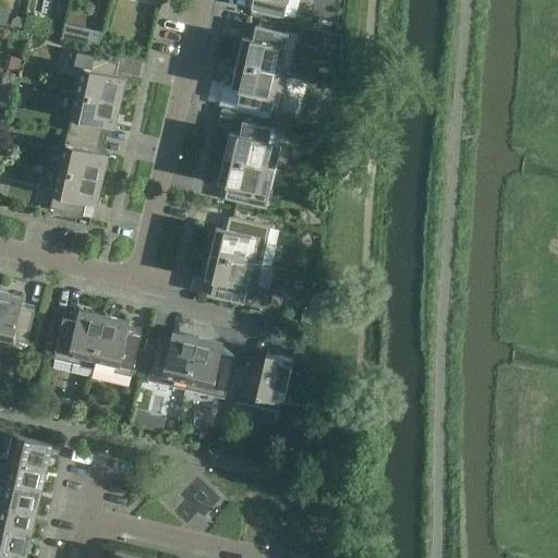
[(284,15),(287,0),(252,0),(251,8),(284,15)]
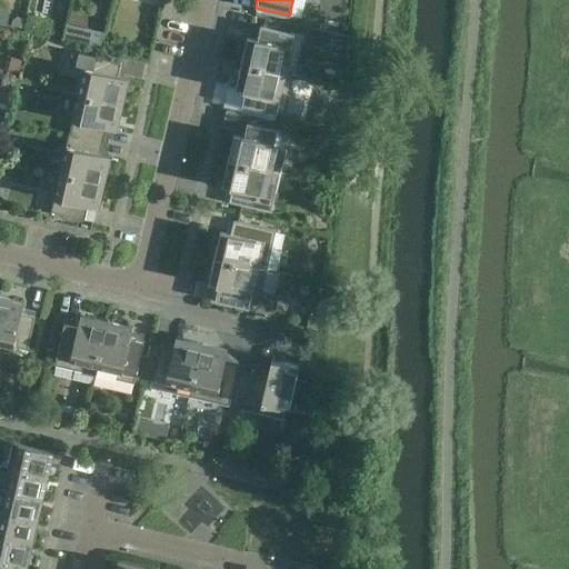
[(12,28),(23,30),(25,21),(21,20),(13,26),(12,28)]
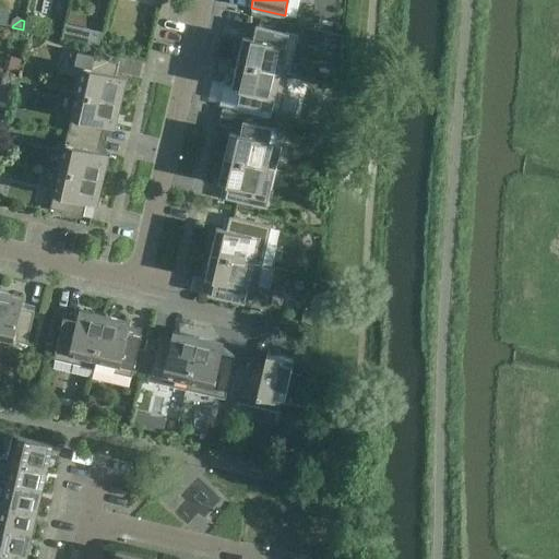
[(51,24),(49,36),(61,39),(63,27),(51,24)]
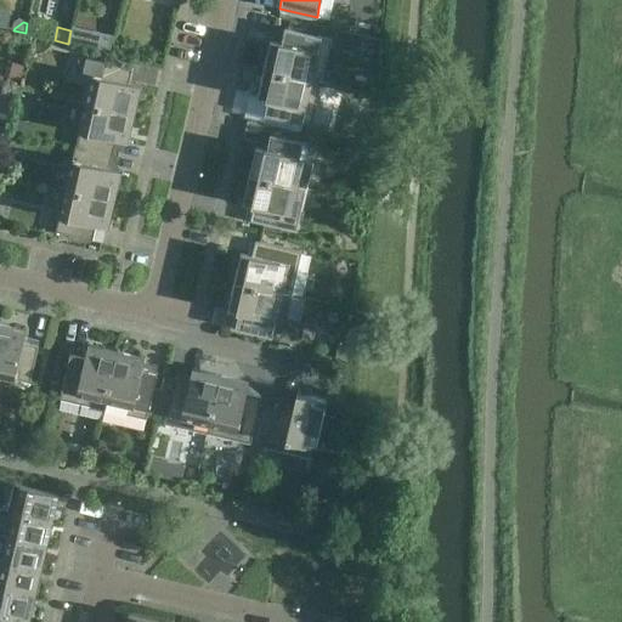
[(270,40),(264,69),(312,80),(312,79),(321,82),(332,39),(286,28),(282,43),(270,40)]
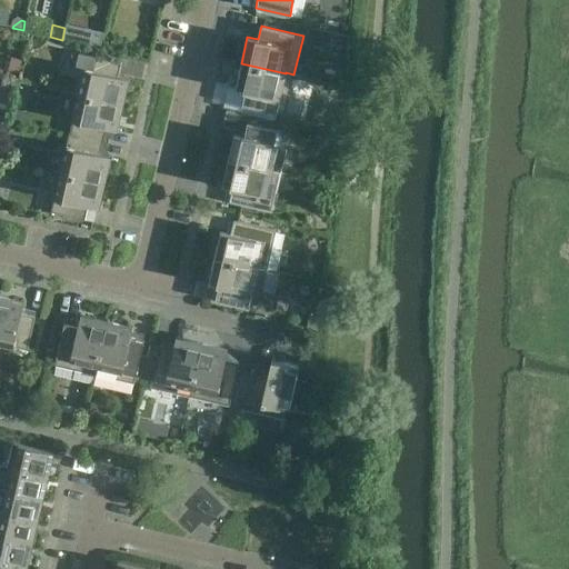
[(91,37),(90,45),(100,48),(103,37),(96,35),(91,37)]
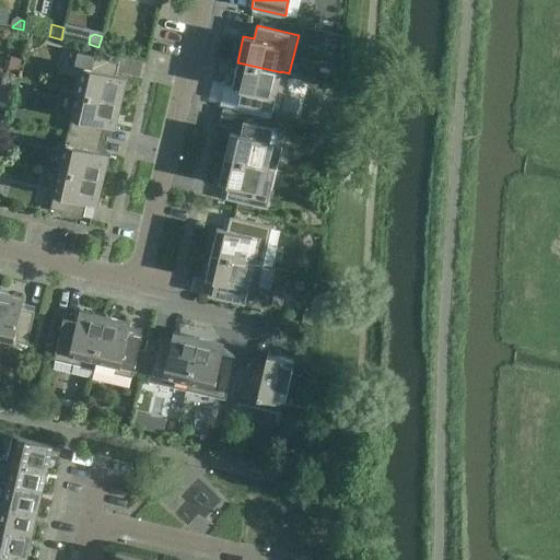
[(74,71),(82,72),(78,93),(120,103),(127,77),(116,74),(119,61),(86,54),(79,51),(74,71)]
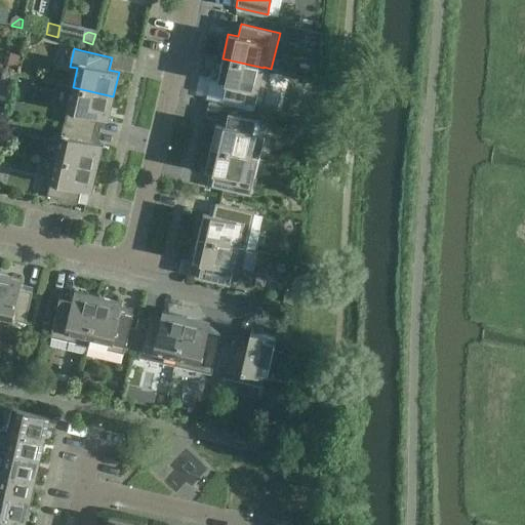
[(10,52),(8,65),(18,67),(21,54),(10,52)]
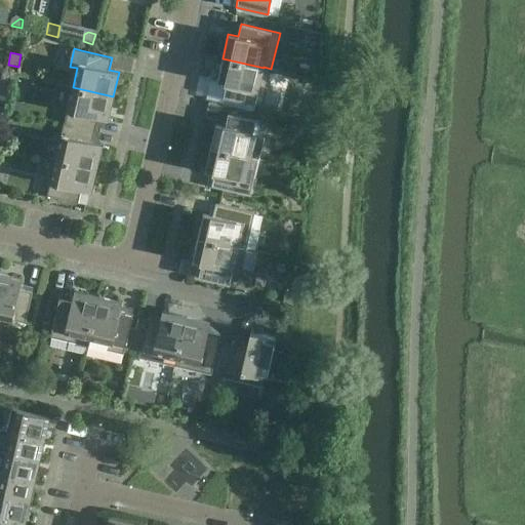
[(263,106),(271,69),(264,67),(264,68),(223,58),(217,82),(227,84),(224,96),(263,106)]
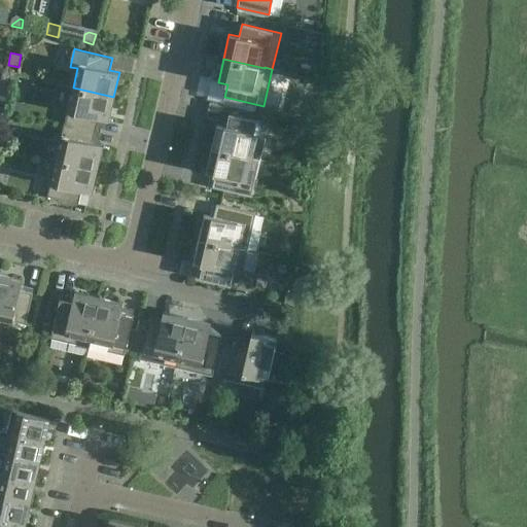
[(3,72),(1,79),(16,82),(19,75),(3,72)]
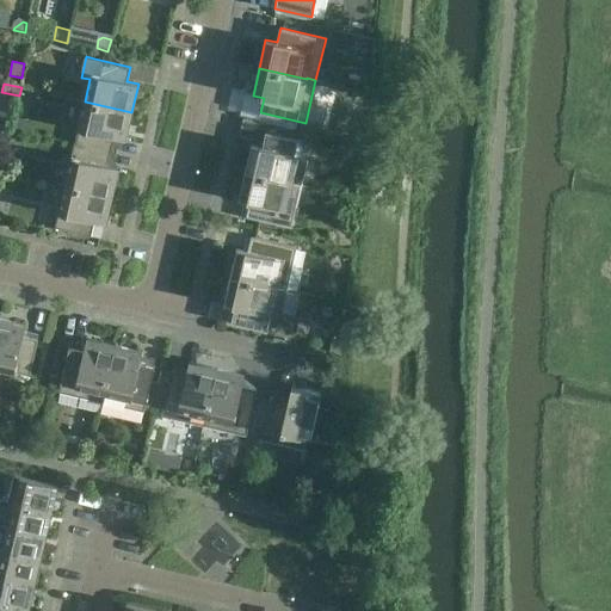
[(125,140),(131,112),(85,102),(74,143),(111,152),(115,137),(125,140)]
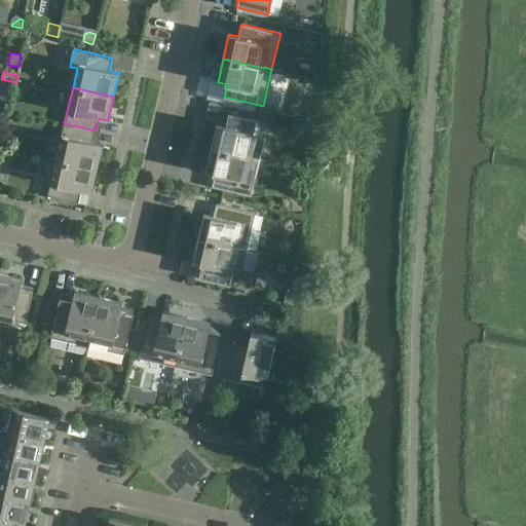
[(12,102),(11,110),(24,113),(26,105),(12,102)]
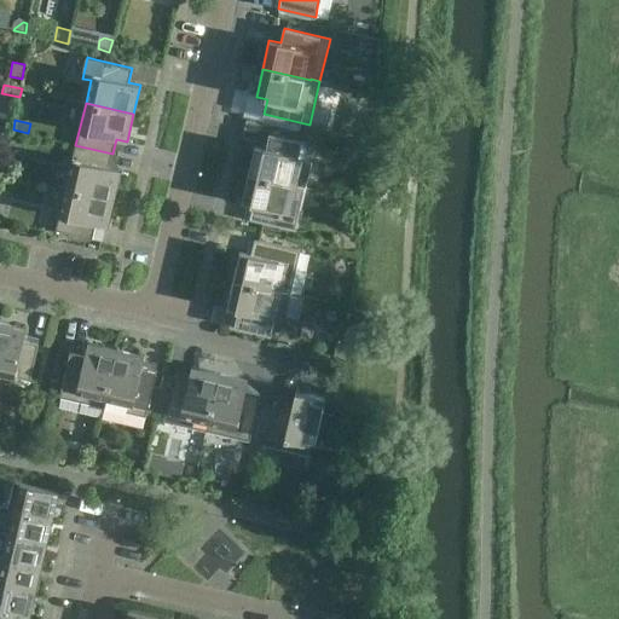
[(1,129),(0,133),(0,138),(9,140),(11,131),(1,129)]
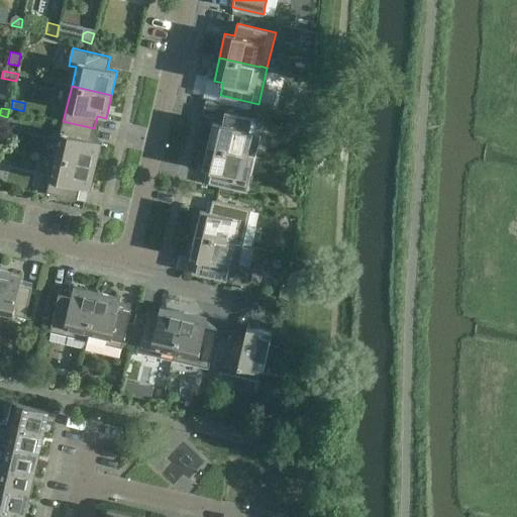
[(212,122),(207,145),(254,157),(264,120),(255,118),(251,117),(250,117),(224,111),(222,124),(212,122)]
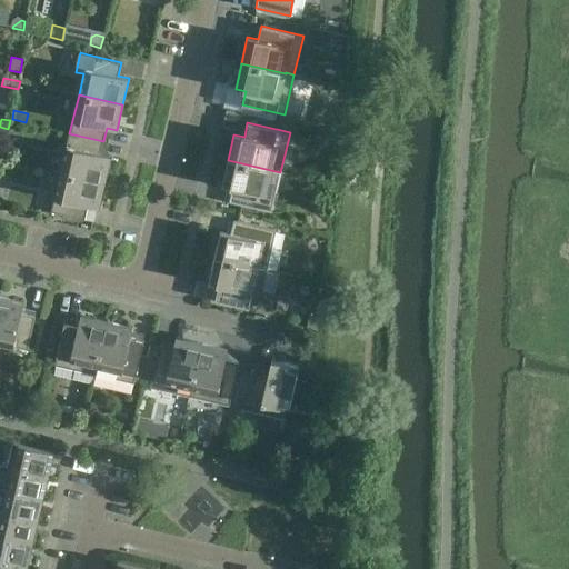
[(100,153),(103,141),(69,133),(60,172),(105,182),(111,157),(100,153)]
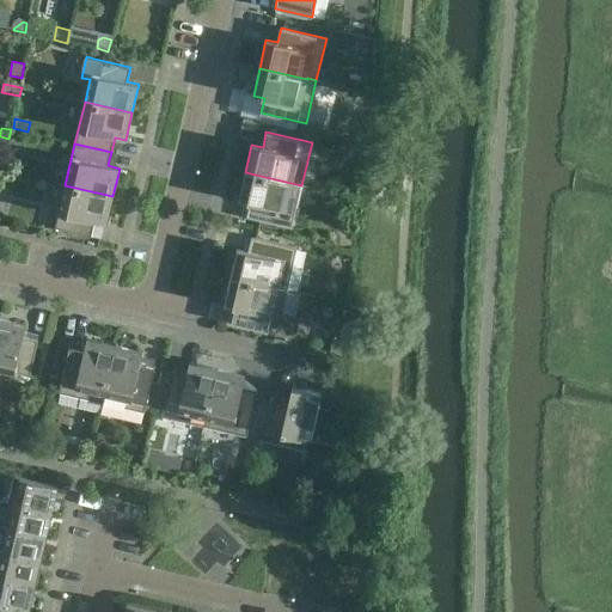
[(7,155),(5,170),(18,172),(22,159),(7,155)]
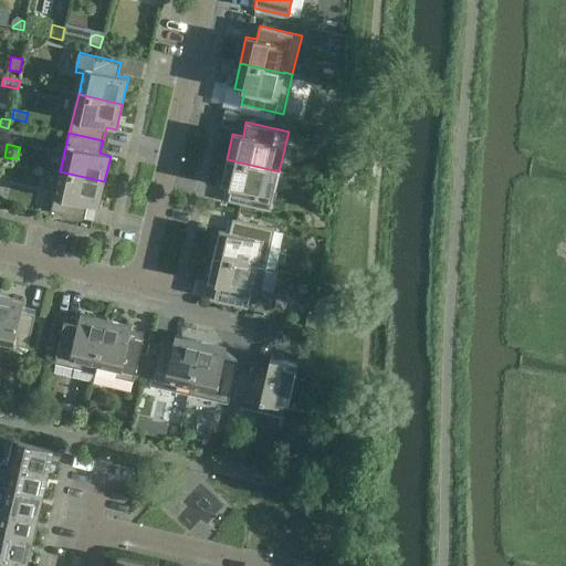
[(270,211),(279,171),(227,159),(220,185),(231,188),(228,201),(270,211)]
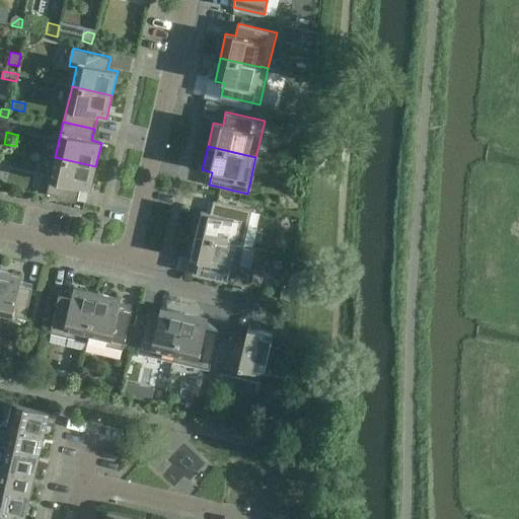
[(90,191),(95,166),(55,157),(47,194),(77,201),(80,188),(90,191)]
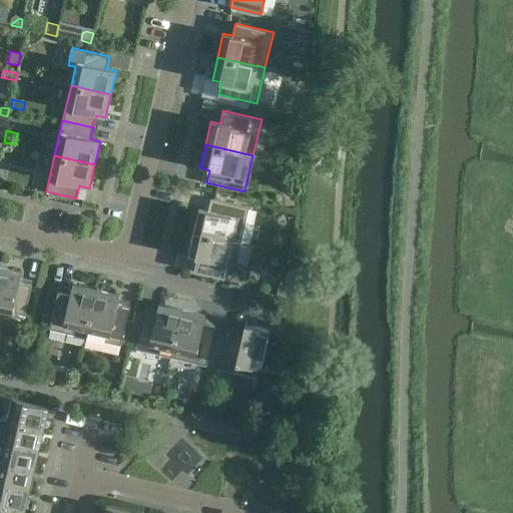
[(198,208),(193,231),(240,243),(248,207),(210,198),(207,210),(198,208)]
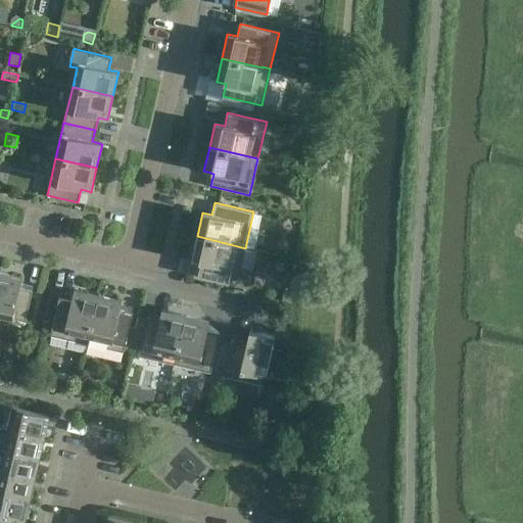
[(237,284),(245,248),(197,236),(191,260),(201,263),(198,275),(237,284)]
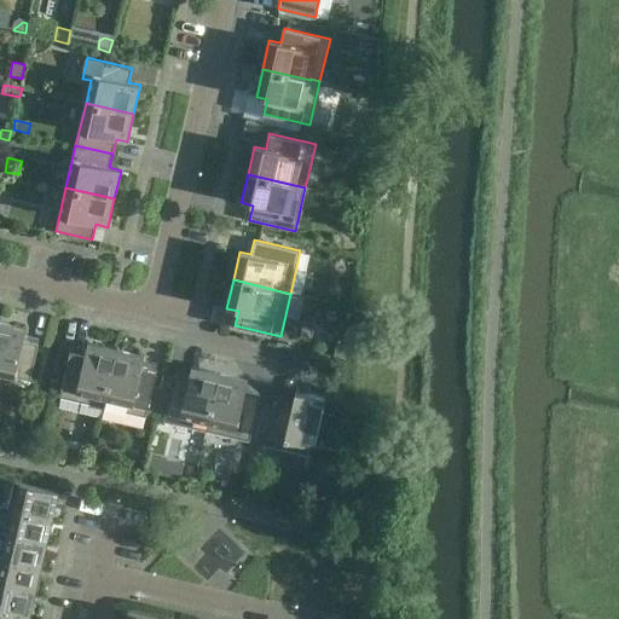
[(27,329),(0,322),(0,372),(30,380),(39,343),(24,340),(27,329)]
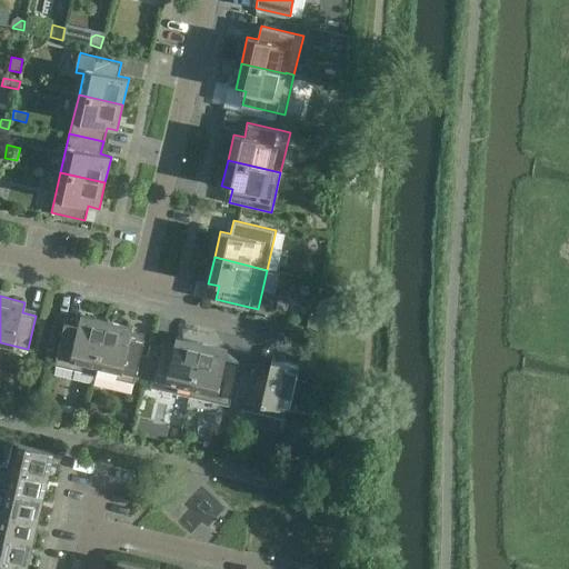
[(309,315),(306,329),(316,331),(318,317),(309,315)]
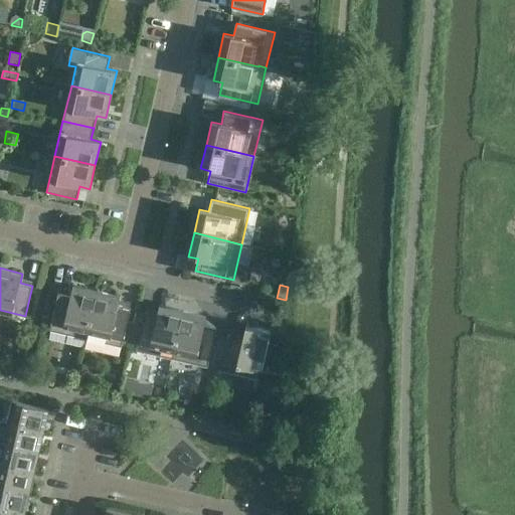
[(86,339),(97,291),(72,286),(70,295),(58,292),(49,330),(86,339)]
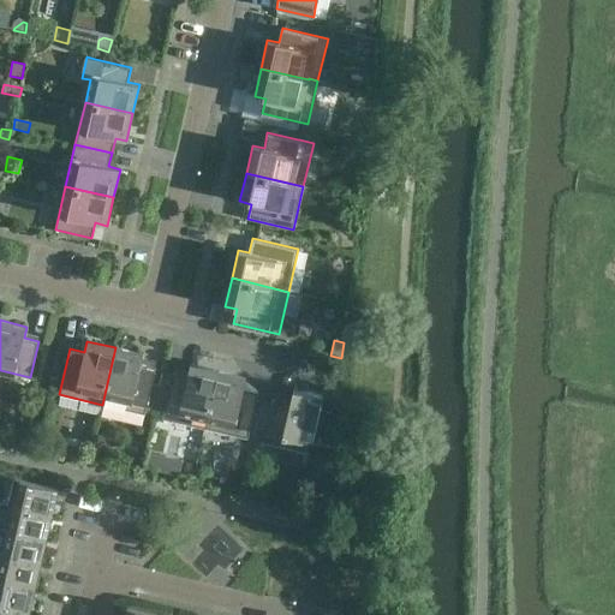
[(143,354),(115,347),(102,405),(145,415),(155,369),(141,365),(143,354)]
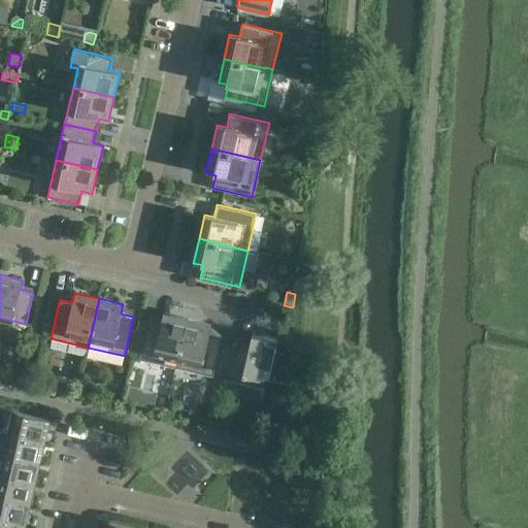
[(175,367),(188,319),(163,312),(161,323),(149,320),(139,359),(175,367)]
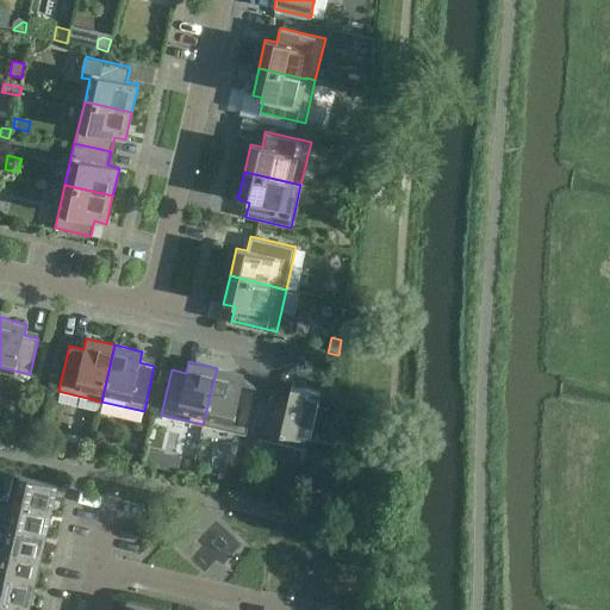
[(244,374),(217,368),(203,424),(246,435),(256,390),(242,386),(244,374)]
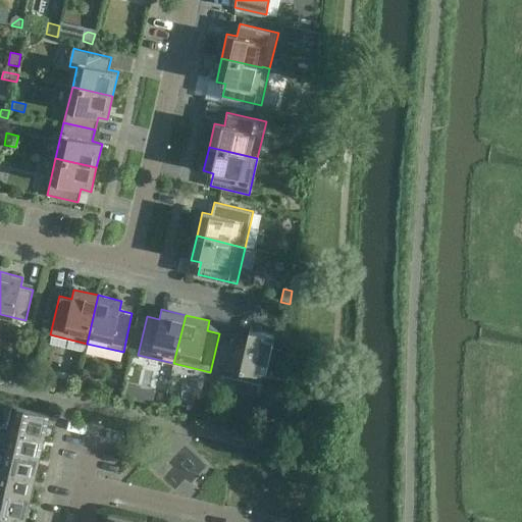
[(263,384),(271,347),(274,335),(256,331),(255,337),(248,335),(247,340),(235,336),(225,375),(263,384)]
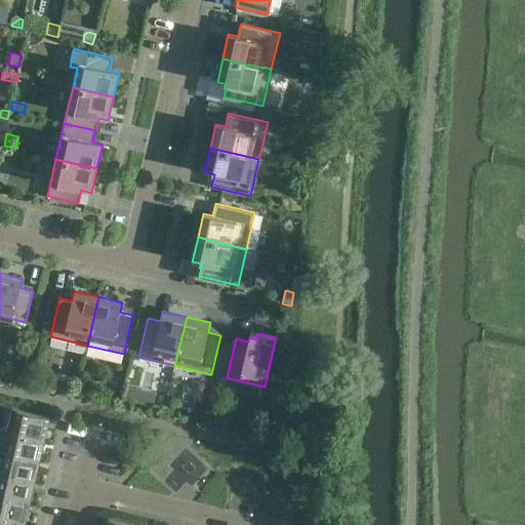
[(12,409),(7,430),(44,439),(49,417),(12,409)]
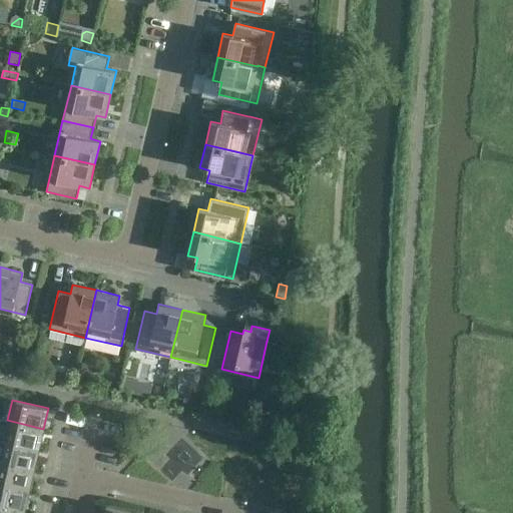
[(39,449),(43,429),(7,420),(2,440),(39,449)]
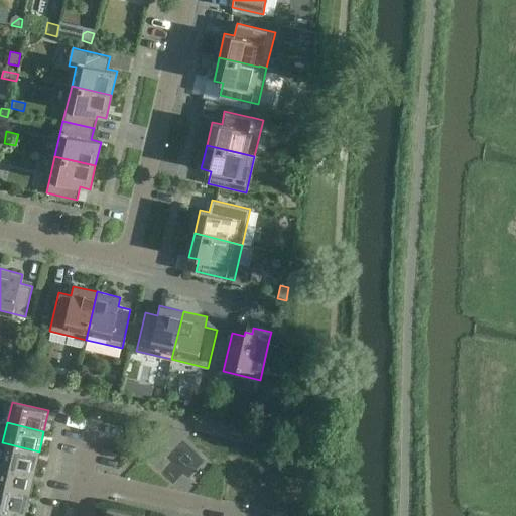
[(39,452),(2,442),(0,441),(0,463),(34,472),(39,452)]
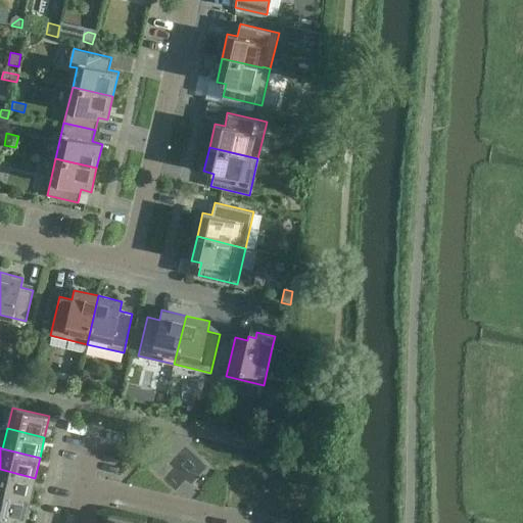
[(0,490),(30,498),(35,478),(0,469),(0,490)]
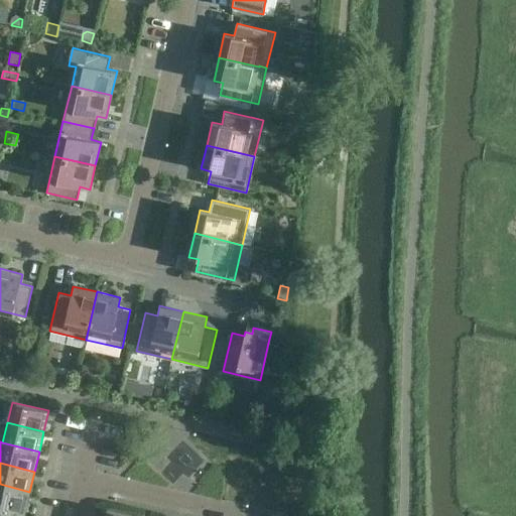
[(0,506),(24,512),(29,492),(0,484),(0,506)]
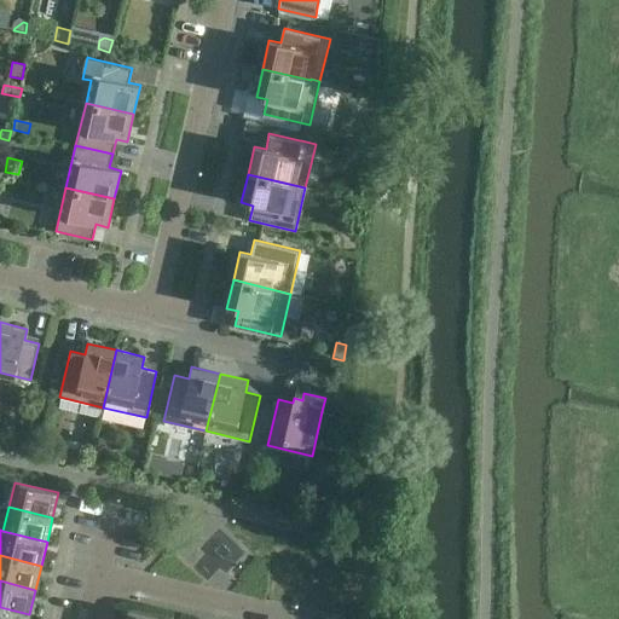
[(0,618),(28,618),(29,614),(0,607),(0,618)]
